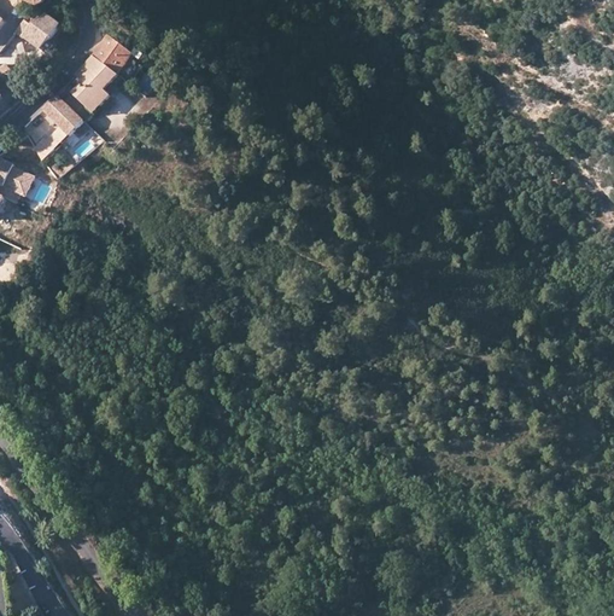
[(23,19),(13,30),(46,53),(54,42),(47,38),(58,23),(40,10),(30,24),(23,18),(23,19)]
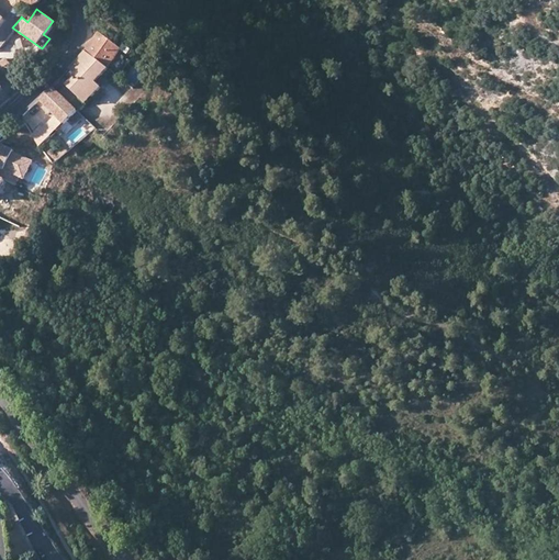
[(120,48),(97,31),(82,49),(105,67),(112,71),(129,51),(122,45),(120,48)]
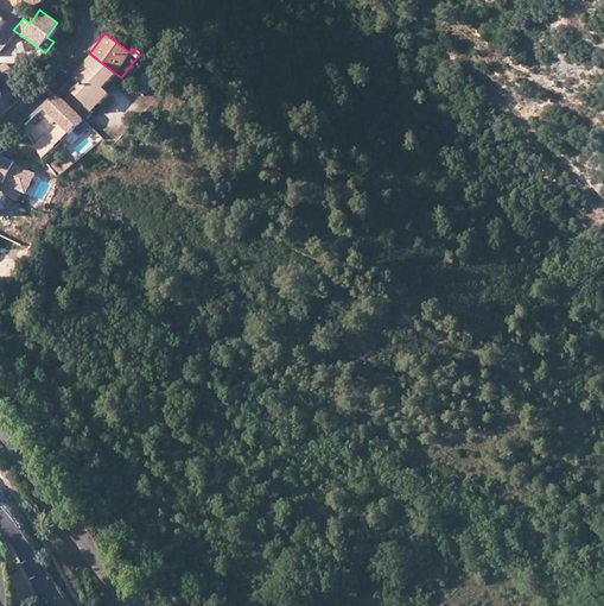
[(89,54),(72,73),(75,75),(80,80),(76,83),(69,90),(89,111),(107,93),(101,88),(114,73),(89,54)]
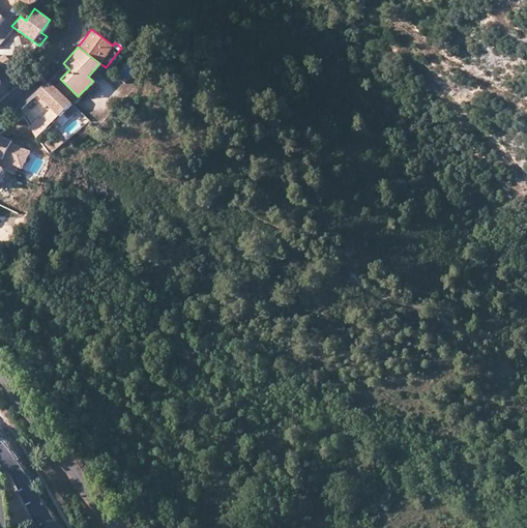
[(5,63),(10,64),(3,54),(0,56),(0,61),(1,62),(5,63)]
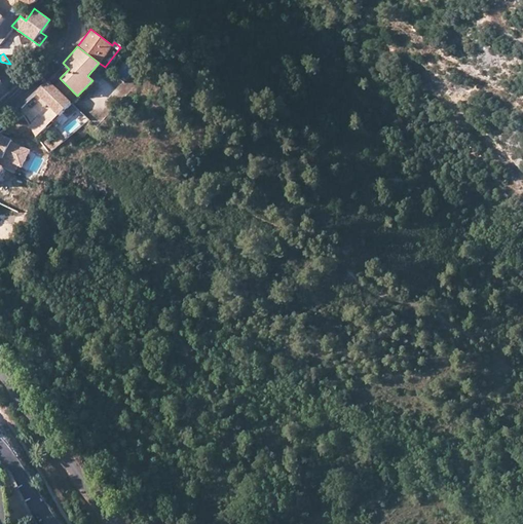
[(70,102),(46,79),(35,91),(40,97),(38,100),(43,105),(46,103),(59,114),(70,102)]
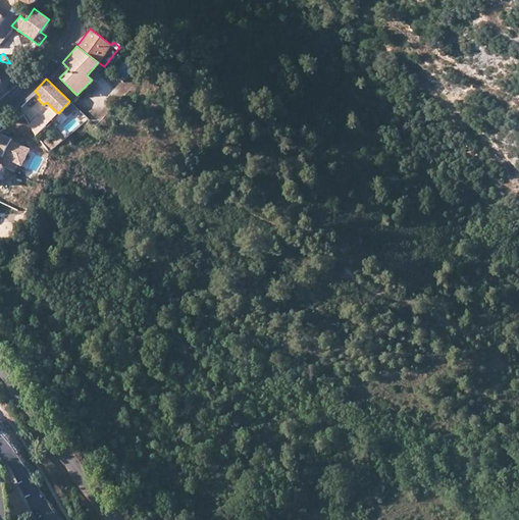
[(73,105),(69,101),(61,110),(64,114),(73,105)]
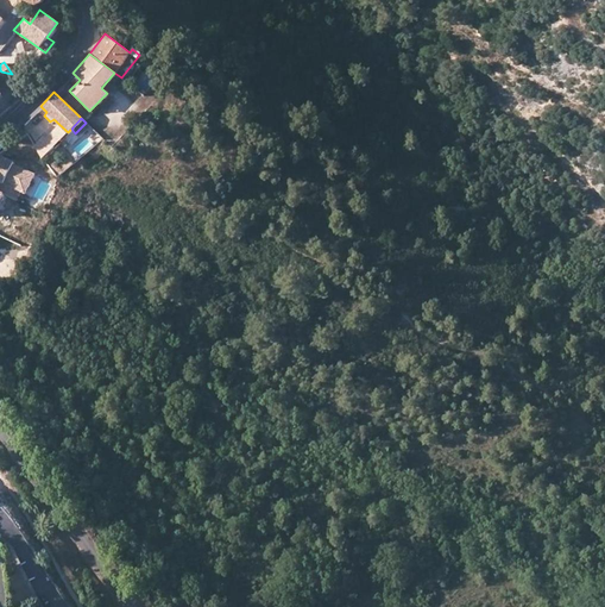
[(12,166),(13,162),(0,155),(0,180),(0,191),(16,198),(19,189),(25,192),(32,174),(12,166)]
